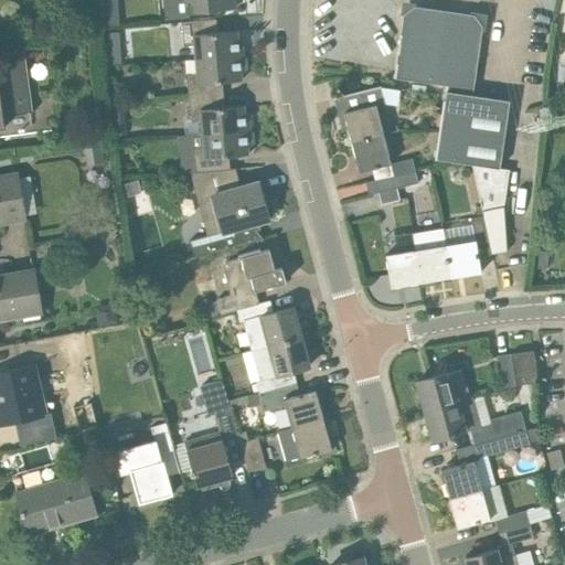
[(184,0),(185,14),(213,12),(235,10),(234,0),(184,0)]
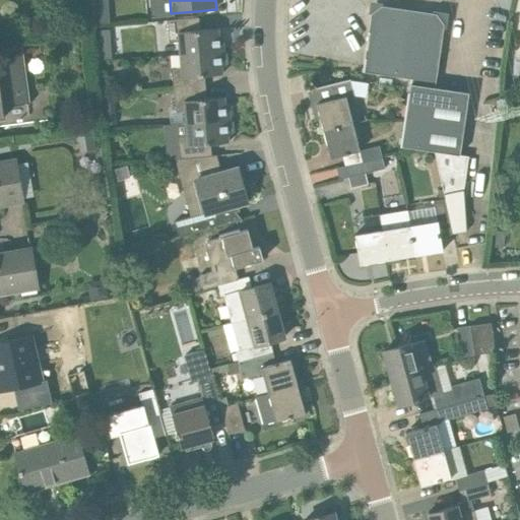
[(400,148),(435,153),(443,190),(445,199),(451,228),(465,224),(464,191),(469,156),(460,155),(468,103),(467,103),(469,92),(435,87),(445,24),(437,14),(382,6),(371,14),(363,72),(411,79),(400,148)]
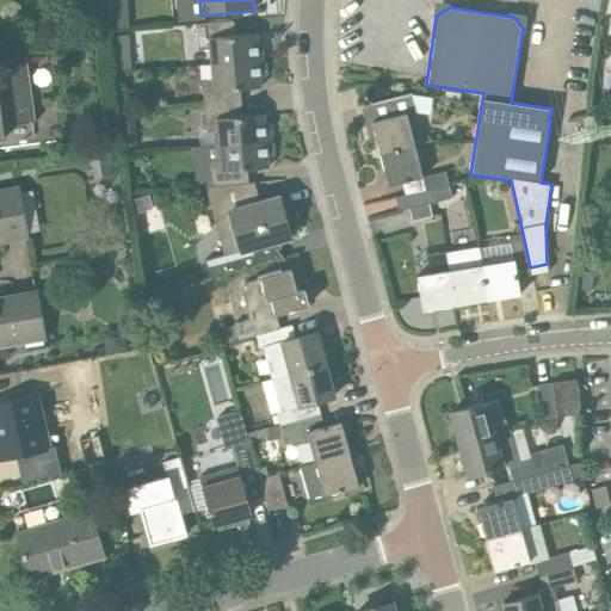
[(112,29),(128,26),(127,12),(111,13),(112,29)]
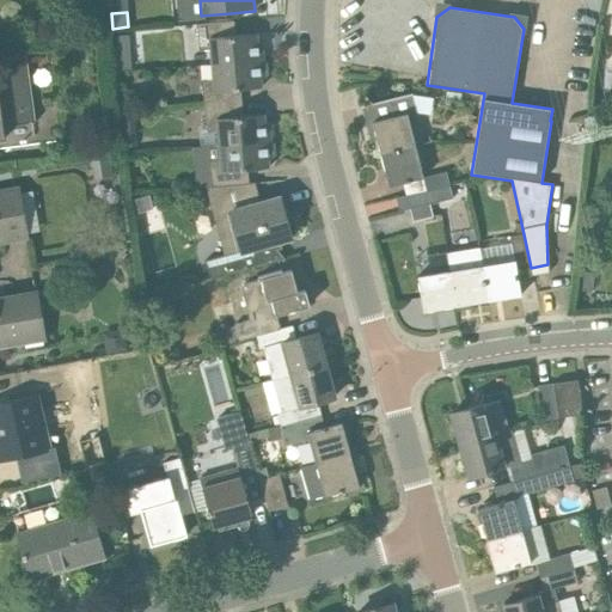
[(210,49),(212,65),(263,61),(262,43),(258,43),(257,34),(230,37),(228,22),(197,25),(200,50),(210,49)]
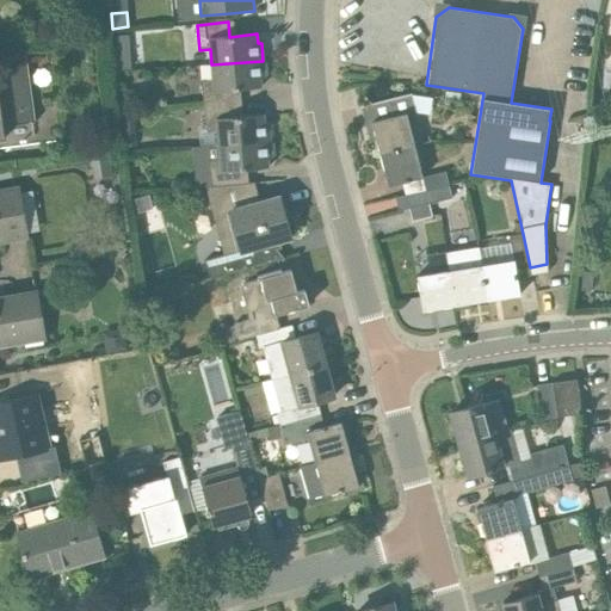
[(113,47),(130,45),(129,35),(113,36),(113,47)]
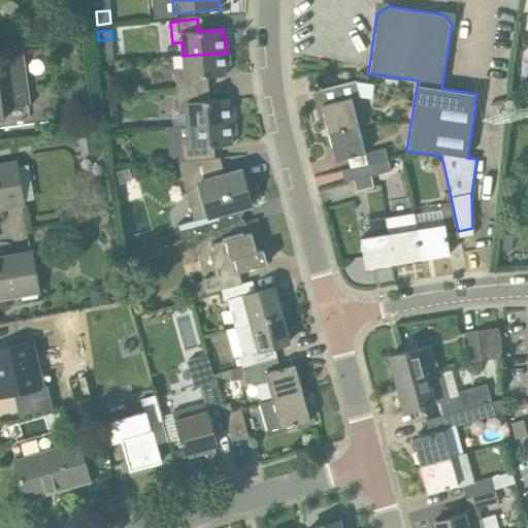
[(0,120),(4,120),(3,109),(31,106),(23,46),(0,50),(0,120)]
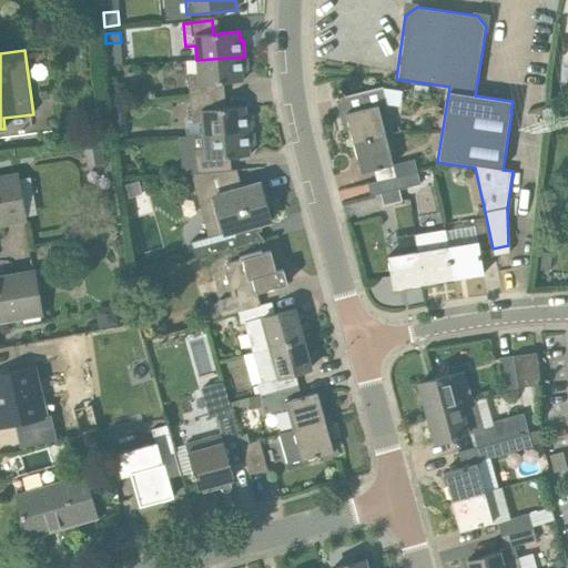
[(246,72),(244,57),(196,60),(198,74),(188,75),(190,99),(224,95),(223,83),(243,81),(242,73),(246,72)]
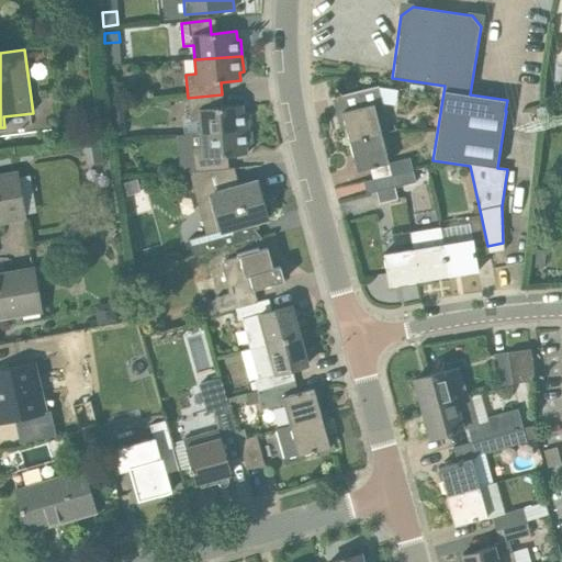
[(125,83),(111,85),(112,98),(126,97),(125,83)]
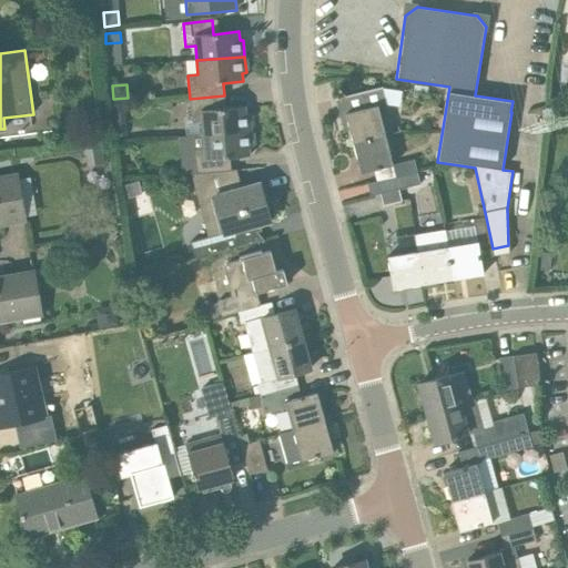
[(382,88),(362,93),(365,109),(346,114),(354,144),(385,137),(394,134),(382,88)]
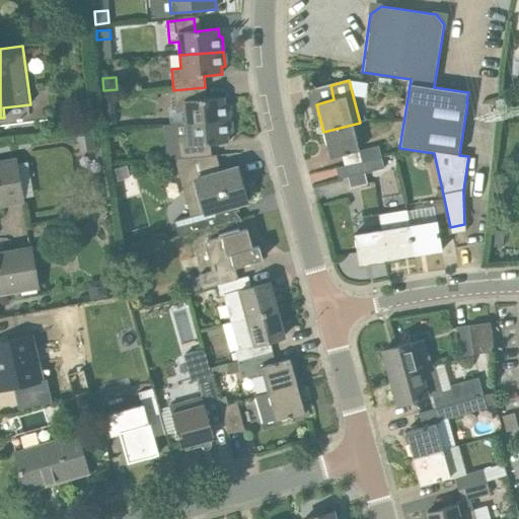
[(186,124),(230,120),(228,104),(225,105),(224,97),(206,99),(205,87),(173,90),(175,112),(184,110),(186,124)]
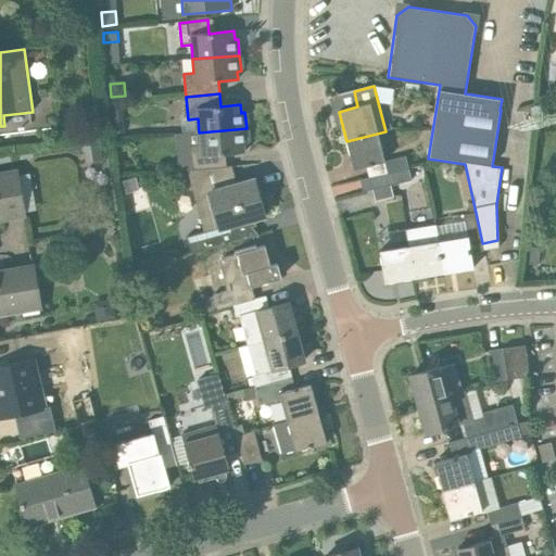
[(248,144),(247,128),(199,133),(201,147),(190,147),(191,152),(181,153),(181,165),(186,165),(187,171),(226,167),(225,155),(244,153),(243,144),(248,144)]
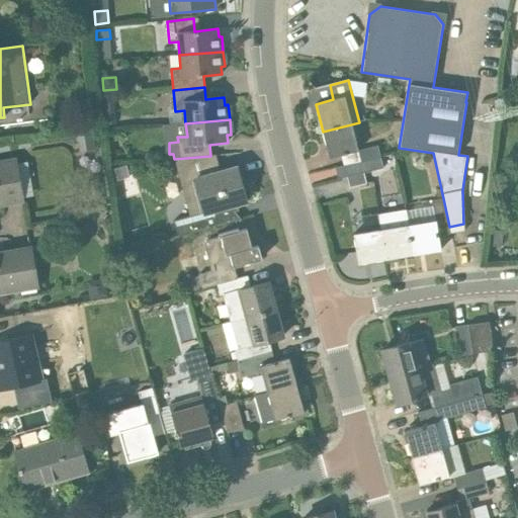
[(344,166),(360,162),(351,124),(323,132),(329,158),(341,155),(344,166)]
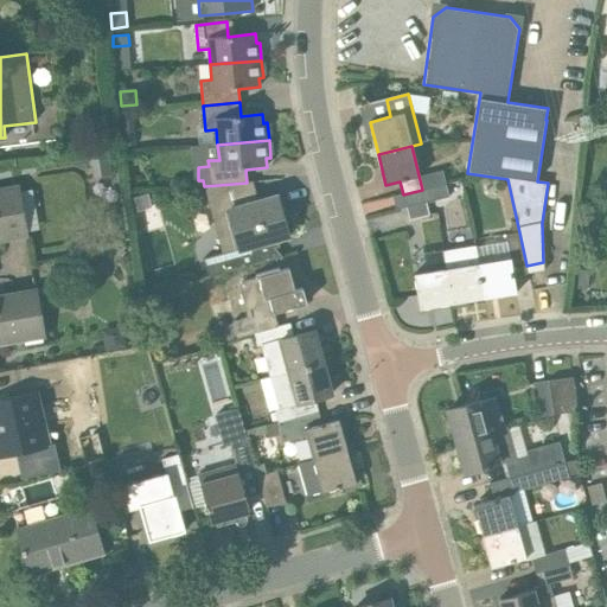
[(113,173),(101,157),(87,167),(98,183),(113,173)]
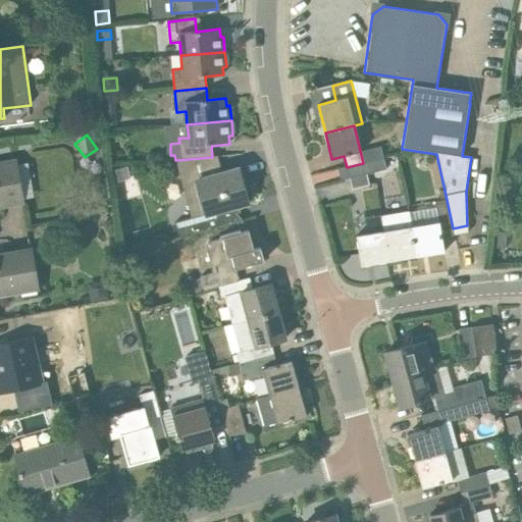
[(370,149),(373,161),(383,159),(380,147),(370,149)]
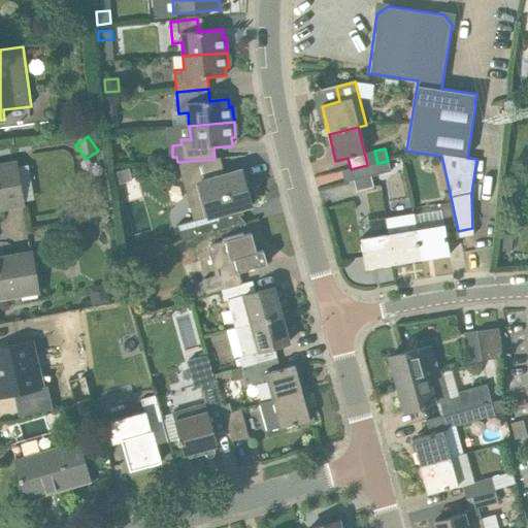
[(220,159),(215,159),(177,162),(188,198),(202,194),(208,217),(177,225),(182,241),(245,224),(239,216),(242,215),(241,209),(252,206),(241,170),(225,174),(220,159)]
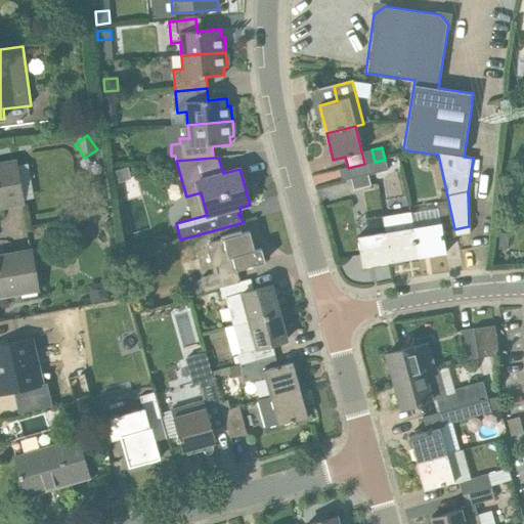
[(351,179),(367,175),(388,170),(385,160),(375,162),(364,164),(348,168),(339,170),(342,181),(351,179)]
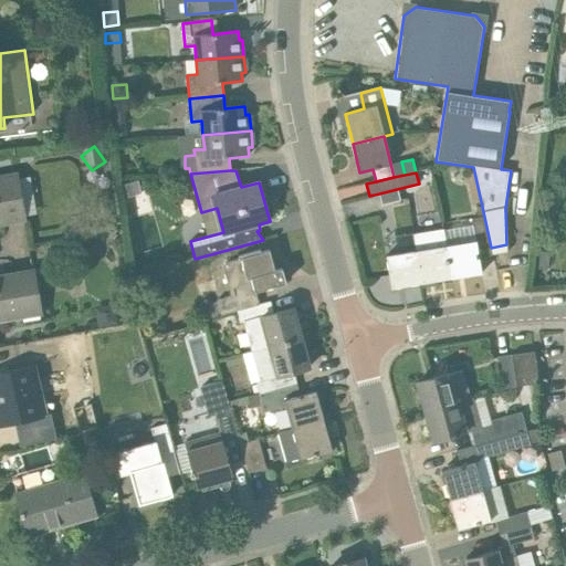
[(24,219),(16,175),(0,178),(0,218),(1,218),(2,223),(24,219)]
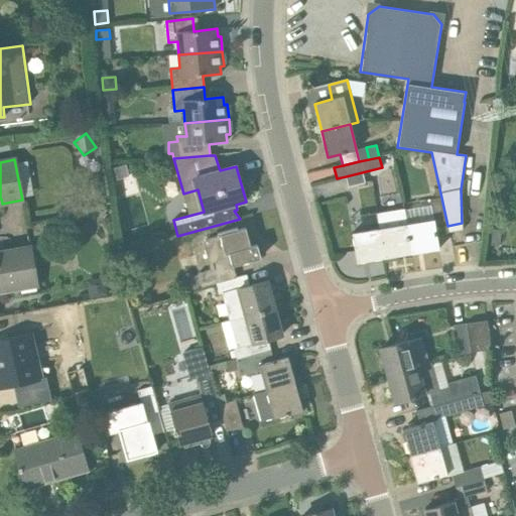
[(117,180),(129,177),(126,164),(114,167),(117,180)]
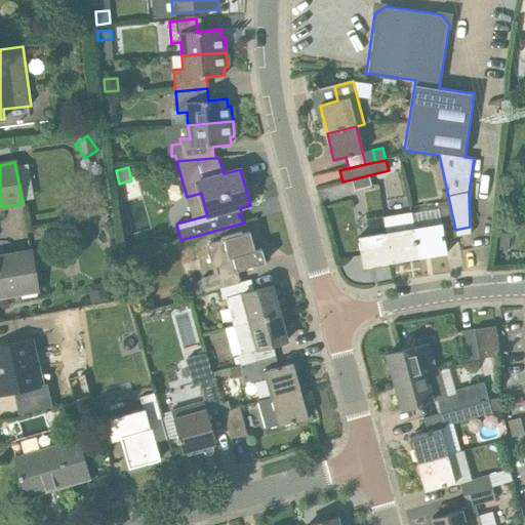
[(352,179),(354,190),(371,186),(368,175),(352,179)]
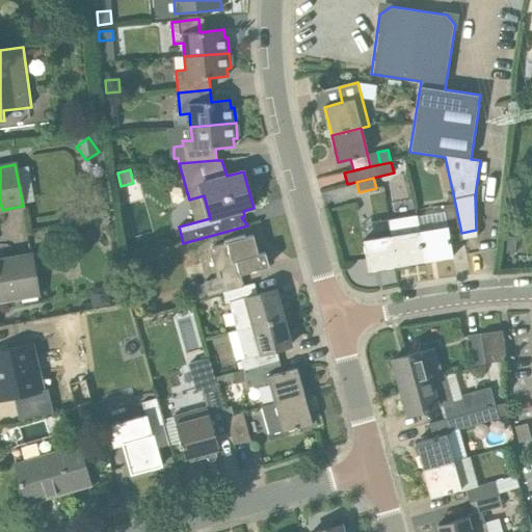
[(447,227),(419,231),(424,262),(453,257),(451,242),(463,240),(461,233),(455,204),(449,205),(444,206),(447,227)]
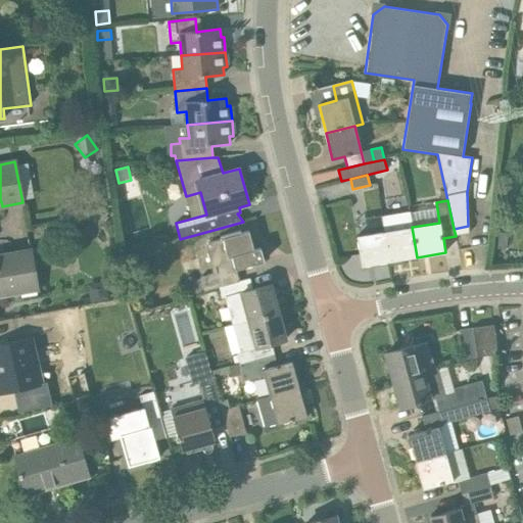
[(382,217),(385,232),(389,262),(417,257),(412,227),(410,212),(382,217)]
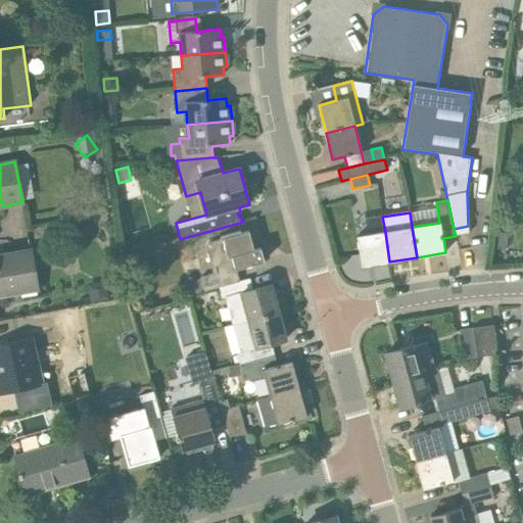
[(238,282),(239,282),(236,270),(265,262),(260,248),(254,250),(249,232),(241,234),(240,231),(220,237),(221,239),(207,243),(206,246),(205,246),(212,273),(199,277),(200,280),(203,291),(219,288),(238,282)]
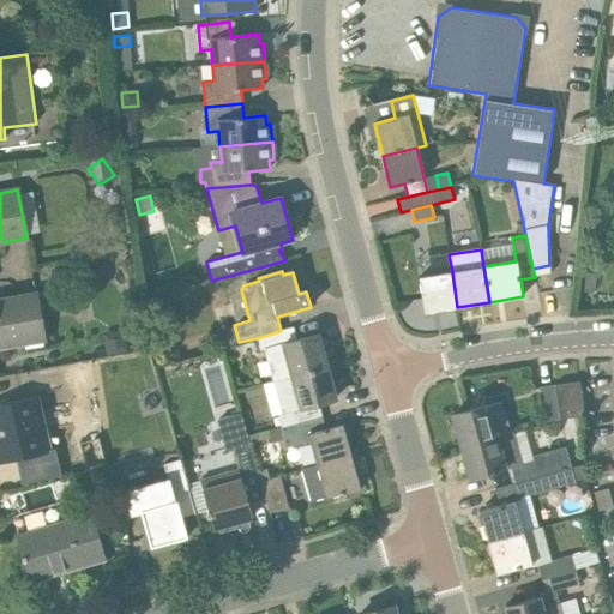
[(593,292),(595,274),(582,271),(579,289),(593,292)]
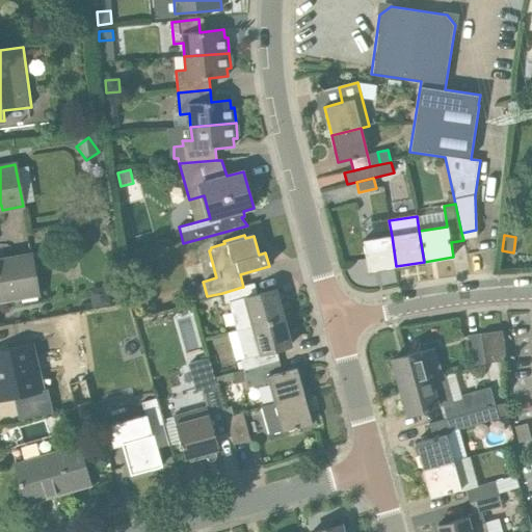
[(396,266),(392,236),(363,240),(368,271),(396,266)]
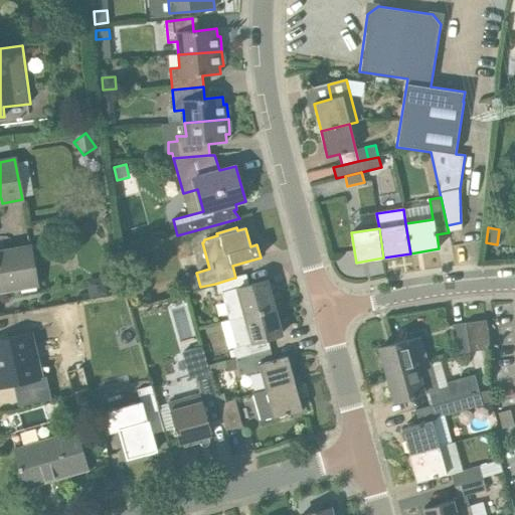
[(0,292),(20,289),(19,284),(36,281),(30,246),(0,251),(0,292)]
